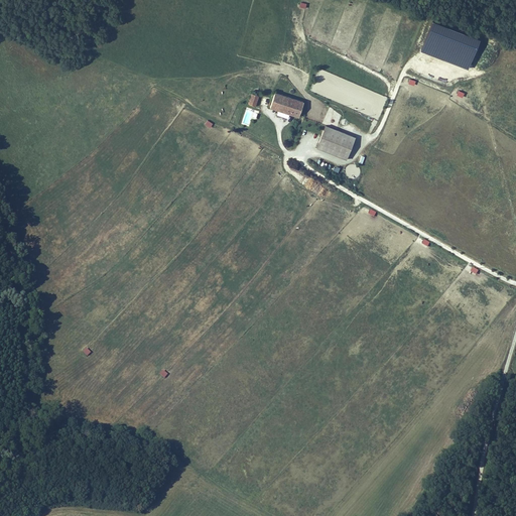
[(379,119),(388,96),(318,69),(309,92),(379,119)]
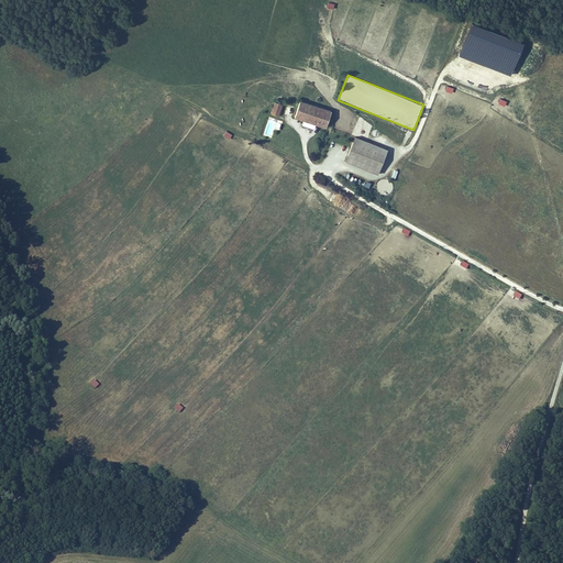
[(331,110),(300,100),(295,117),(326,128),(331,110)]
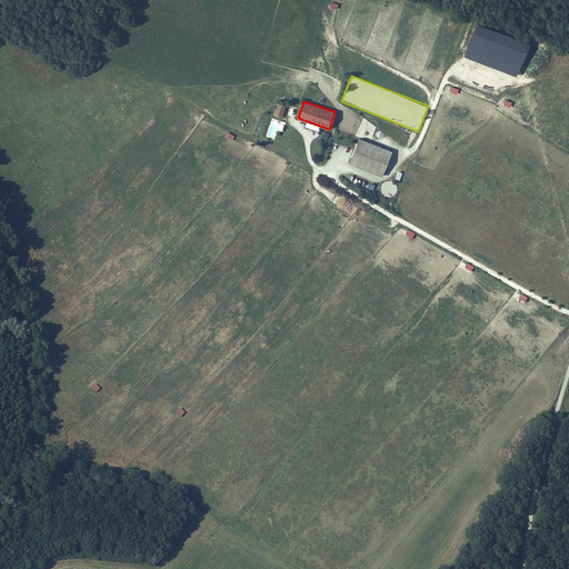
[(286,106),(277,102),(273,115),(282,117),(286,106)]
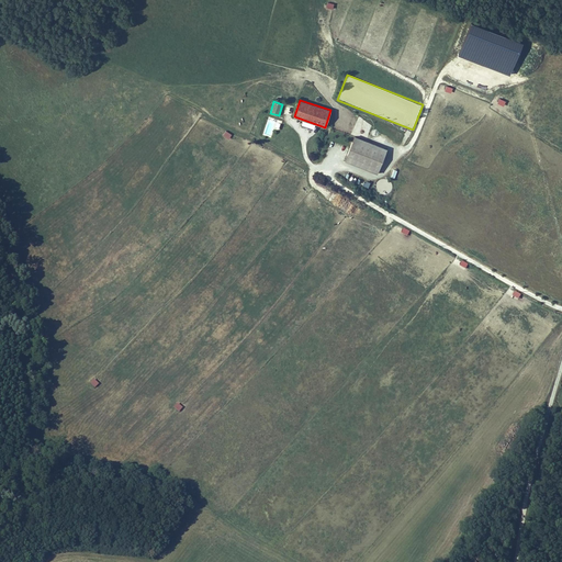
[(268,119),(263,135),(271,137),(277,121),(268,119)]
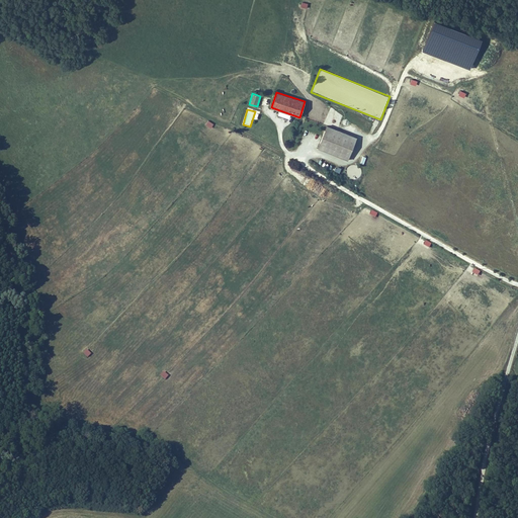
[(318,149),(348,160),(356,138),(327,125),(318,149)]
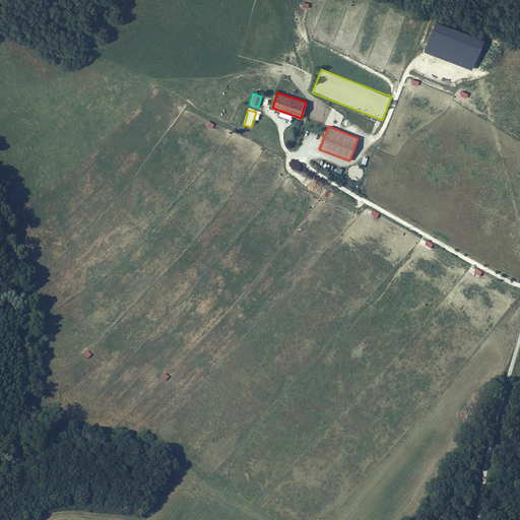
[(408,234),(408,244),(410,244),(410,247),(417,247),(418,235),(408,234)]
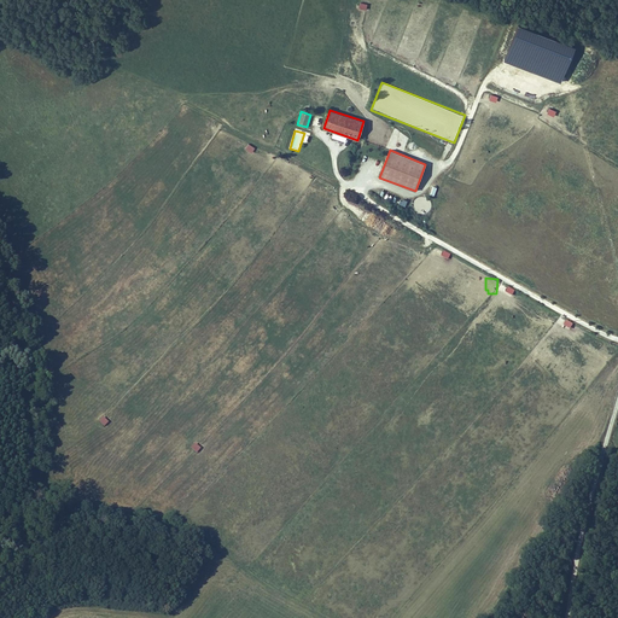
[(104,426),(109,421),(103,417),(98,421),(104,426)]
